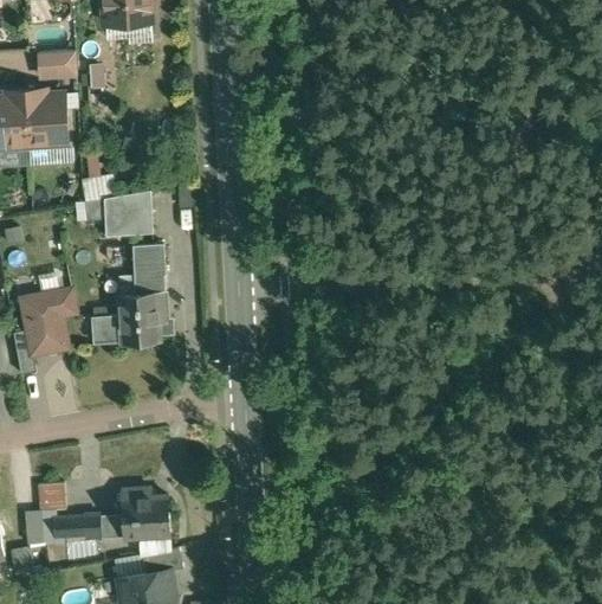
[(102,0),(104,26),(149,23),(148,0),(102,0)]
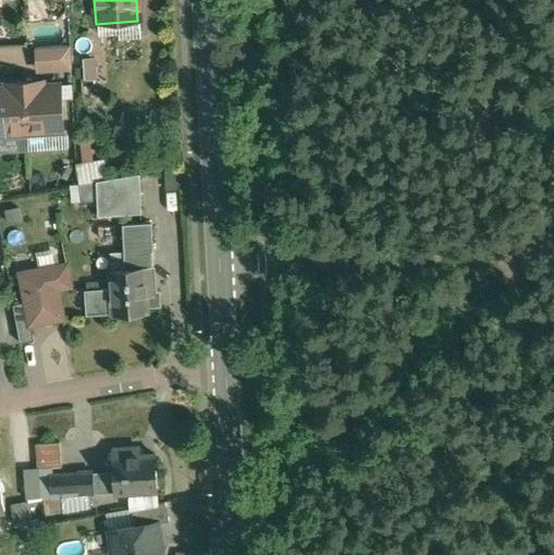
[(70,70),(69,47),(58,47),(59,71),(70,70)]
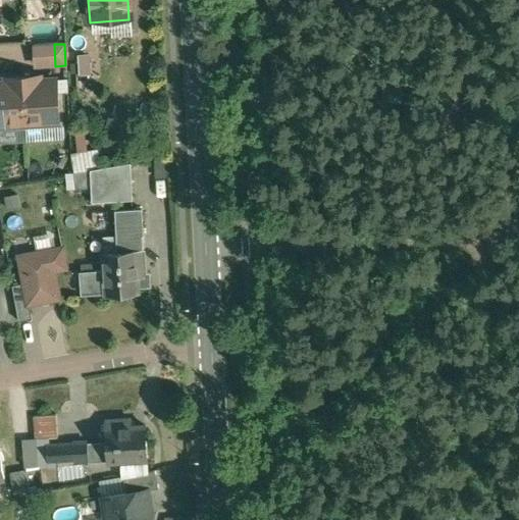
[(84,75),(84,55),(71,55),(71,75),(84,75)]
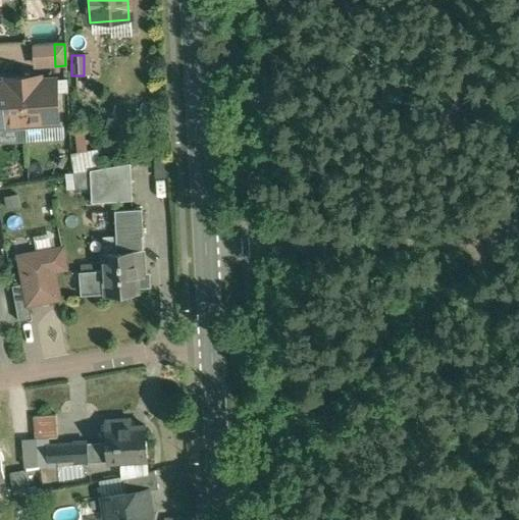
[(54,82),(30,83),(30,78),(21,79),(23,127),(38,127),(41,123),(56,123),(54,82)]
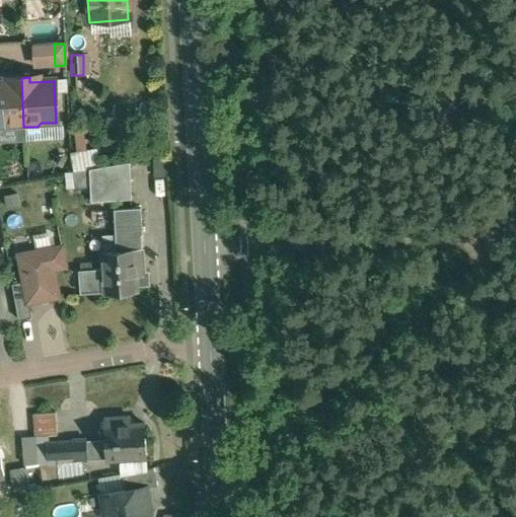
[(21,78),(4,78),(5,83),(0,83),(0,125),(6,125),(9,128),(23,127),(21,78)]
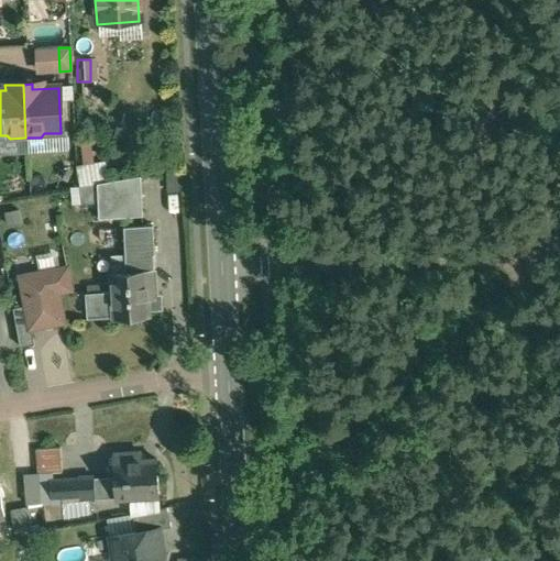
[(138,177),(95,185),(97,220),(141,217),(138,177)]
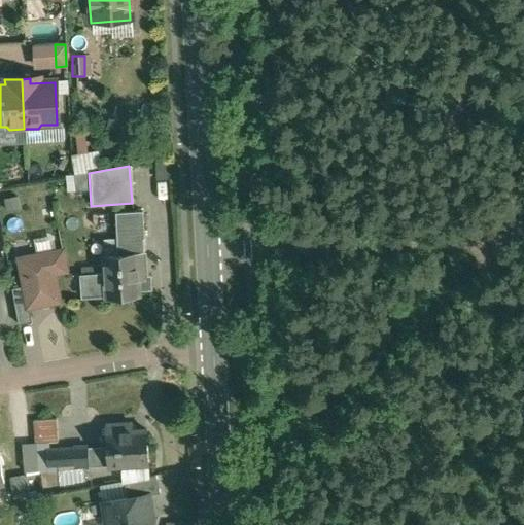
[(140,212),(114,214),(116,239),(141,239),(142,239),(140,212)]
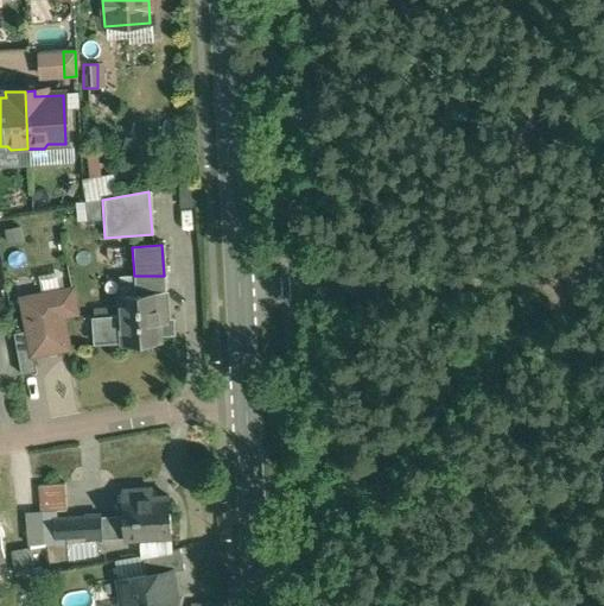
[(55,288),(52,276),(31,279),(33,291),(55,288)]
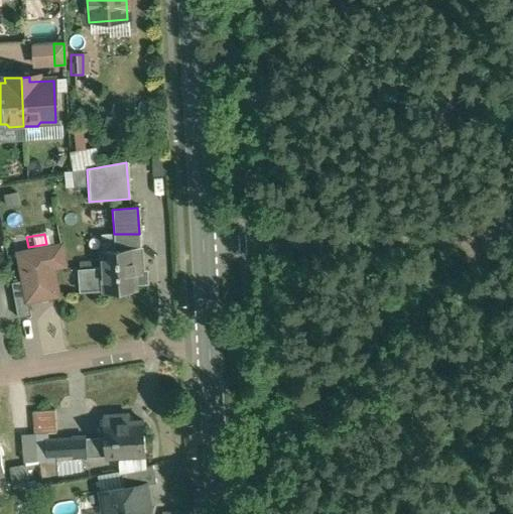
[(114,251),(100,252),(101,268),(77,270),(79,292),(102,291),(102,292),(135,290),(134,285),(144,284),(143,272),(141,272),(138,234),(114,234),(113,235),(114,251)]
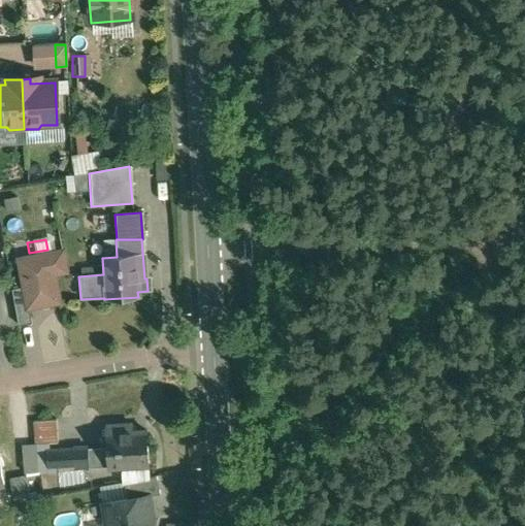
[(61,252),(18,260),(23,288),(27,309),(58,302),(53,274),(64,272),(61,252)]
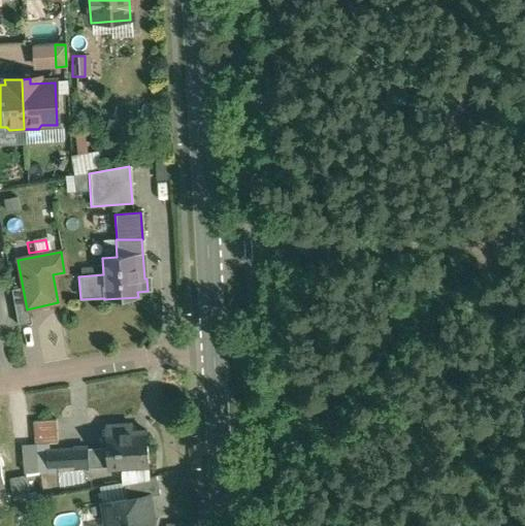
[(23,288),(10,290),(18,327),(30,325),(27,309),(23,288)]
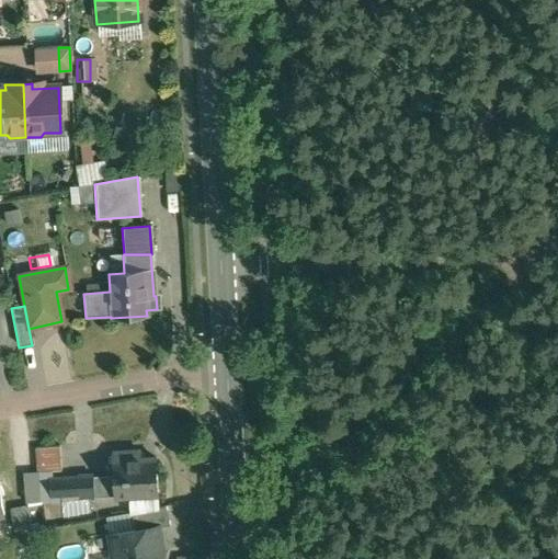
[(46,448),(22,449),(24,475),(48,472),(46,448)]
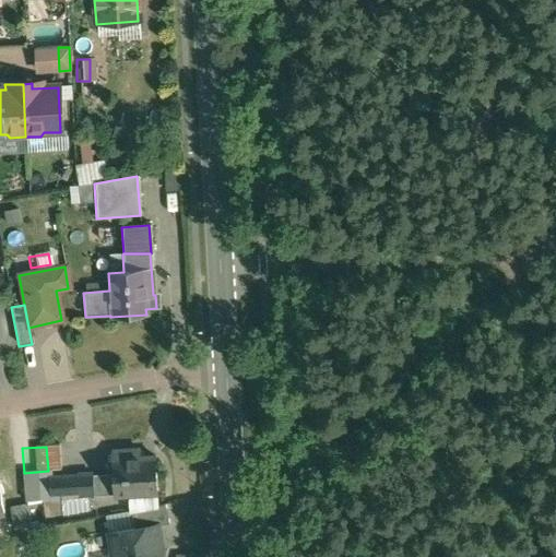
[(138,451),(110,452),(111,475),(114,496),(155,494),(153,458),(138,459),(138,451)]
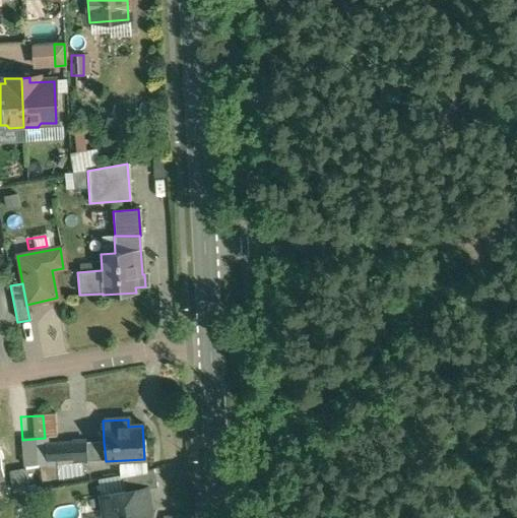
[(71,443),(45,445),(46,460),(72,458),(72,463),(85,462),(84,443),(83,441),(71,442),(71,443)]
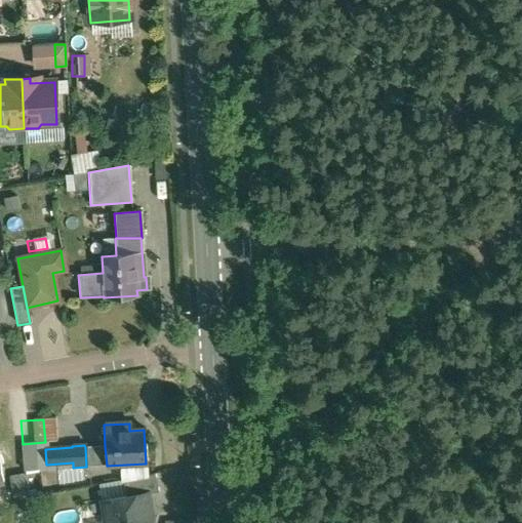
[(105,446),(85,447),(86,467),(107,466),(105,446)]
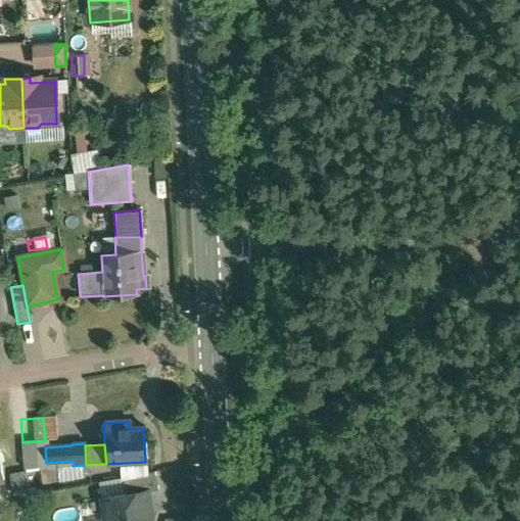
[(153,473),(122,478),(125,494),(144,491),(145,492),(156,490),(153,473)]
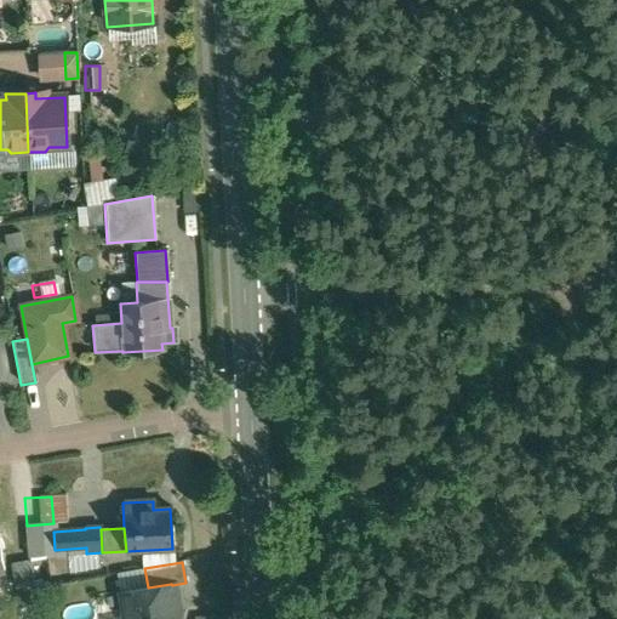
[(148,588),(120,592),(125,618),(177,618),(172,585),(171,584),(148,588)]
